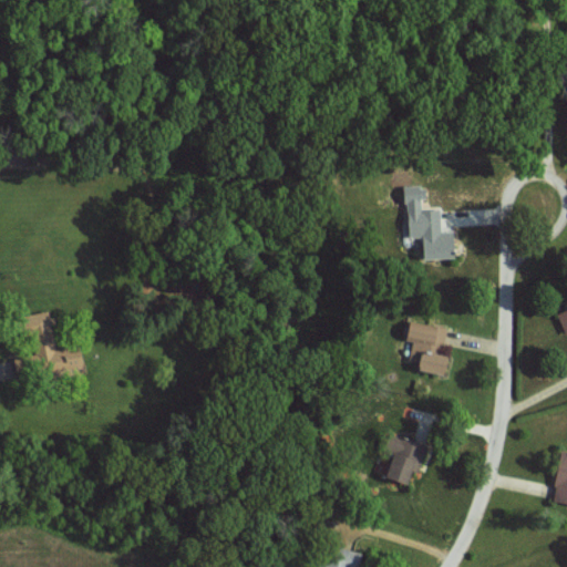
[(426,259),(457,257),(455,230),(443,232),(441,208),(423,209),(422,198),(428,198),(426,185),(405,186),(410,237),(424,236),(426,259)]
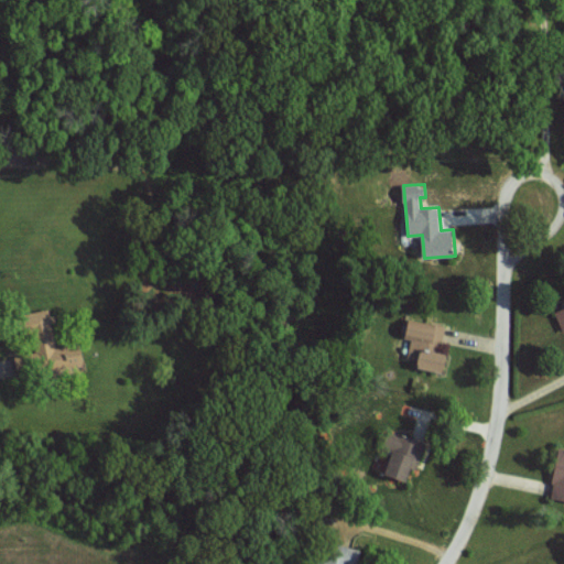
[(57,347),(51,308),(29,312),(34,350),(15,354),(19,371),(40,368),(41,372),(85,366),(80,343),(57,347)]
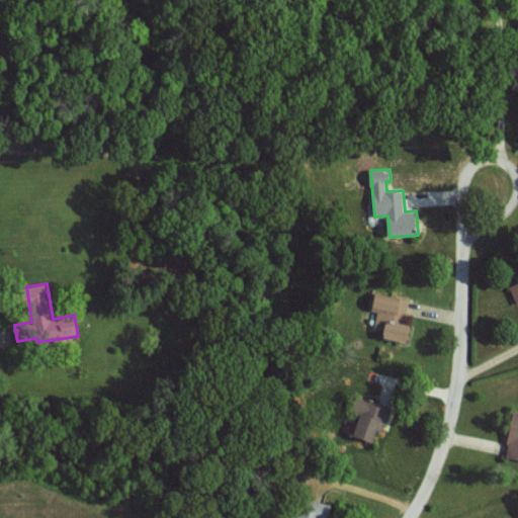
[(404,297),(376,292),(373,311),(377,312),(374,329),(383,331),(382,337),(409,342),(413,325),(399,322),(404,297)]
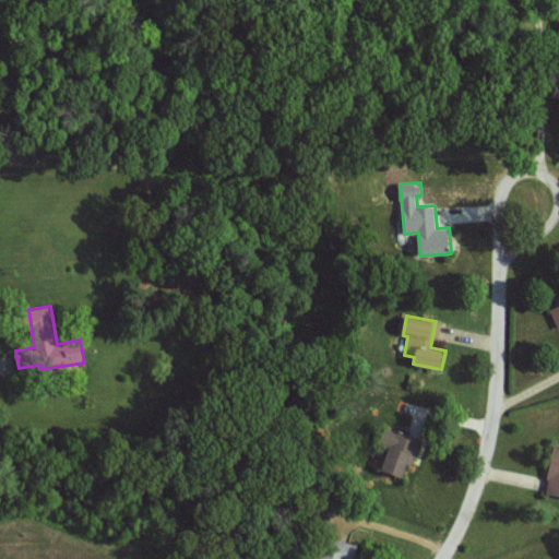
[(419,439),(388,428),(382,443),(390,447),(381,468),(405,477),(419,439)]
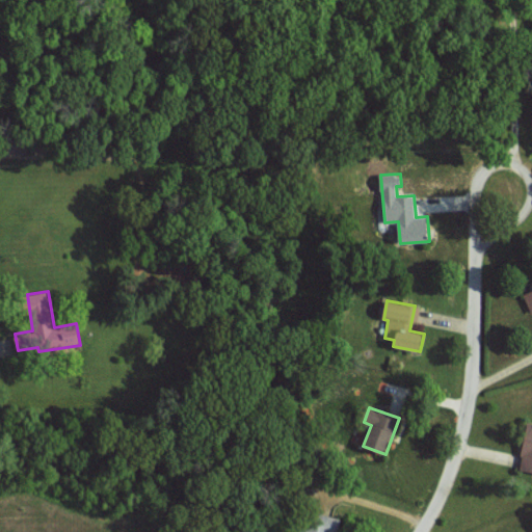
[(531,471),(531,426),(528,426),(519,469),(531,471)]
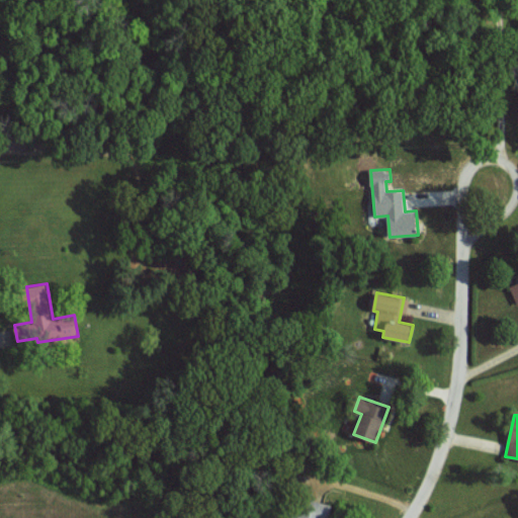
[(327,517),(330,505),(305,498),(299,517),(288,515),(287,517),(327,517)]
